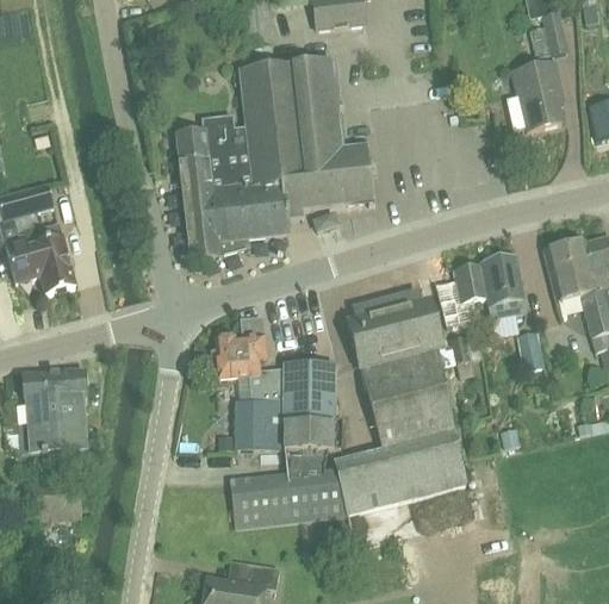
[(273,42),(269,0),(241,0),(244,44),(273,42)]
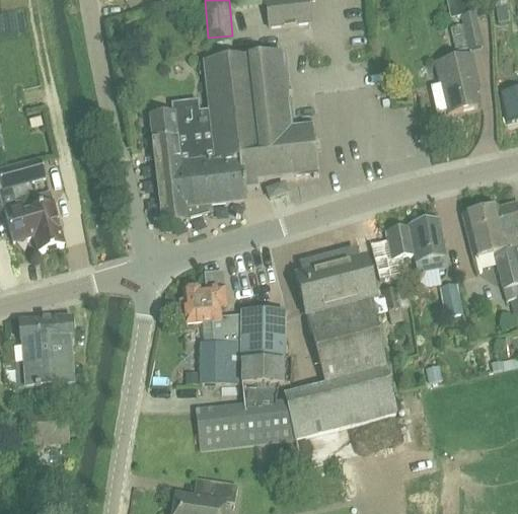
[(311,19),(309,0),(267,0),(270,24),(311,19)]
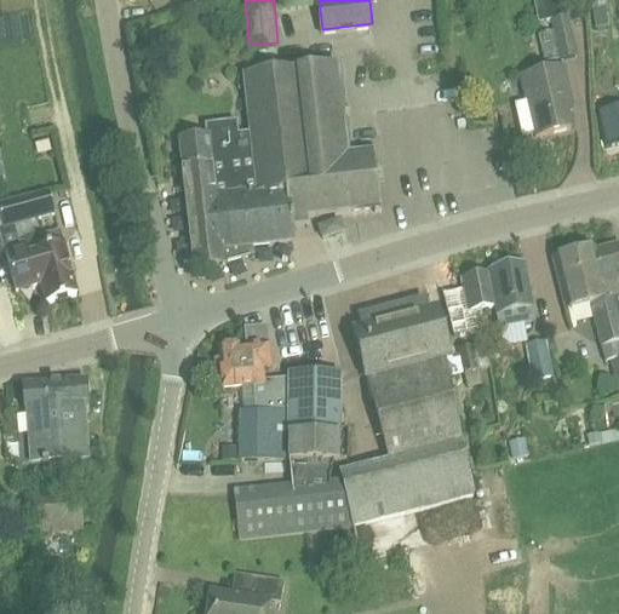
[(596,23),(608,22),(606,3),(592,5),(596,23)]
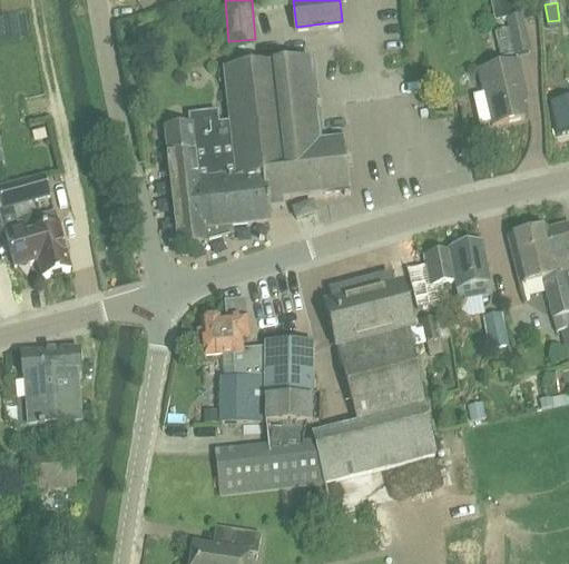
[(531,49),(523,12),(507,17),(509,25),(513,50),(514,52),(531,49)]
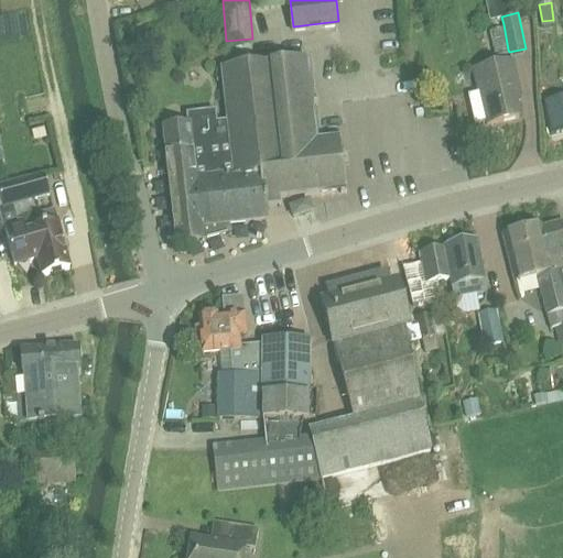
[(490,45),(505,43),(501,19),(487,21),(490,45)]
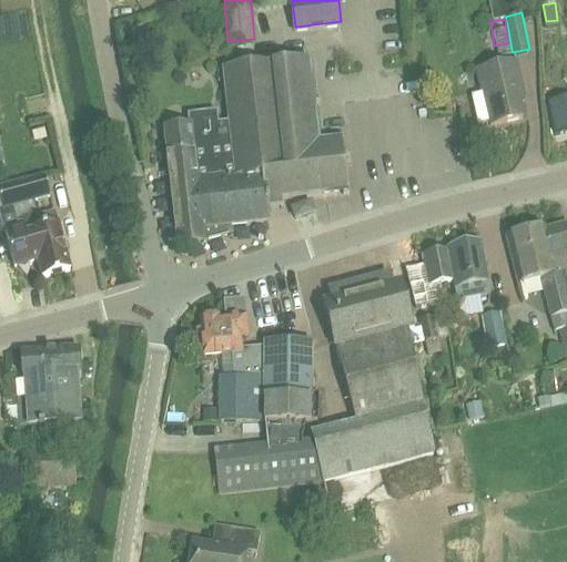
[(309,43),(307,27),(274,29),(275,44),(309,43)]
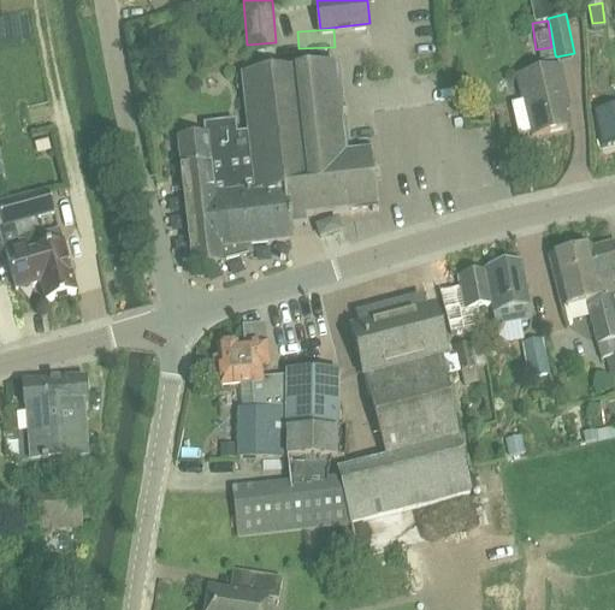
[(336,60),(299,64),(243,71),(249,128),(238,129),(237,117),(207,120),(208,131),(178,135),(193,261),(223,258),(253,250),(252,248),(250,240),(291,235),(289,211),(326,207),(377,201),(371,148),(346,150),(336,60)]
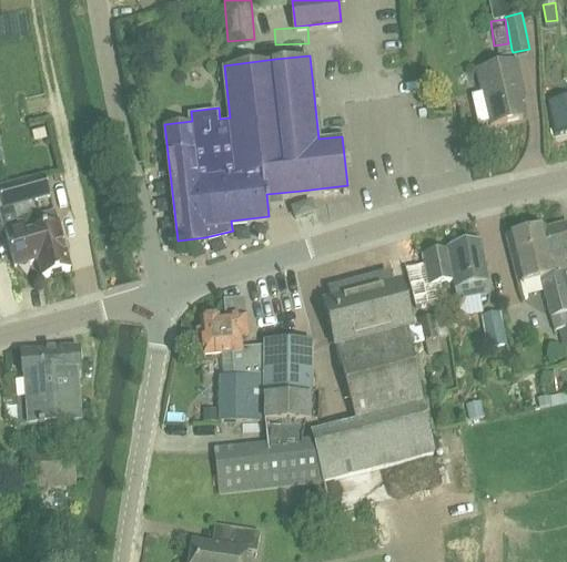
[(489,118),(490,121),(523,113),(516,85),(522,84),(515,57),(477,67),(483,88),(472,91),(478,120),(489,118)]
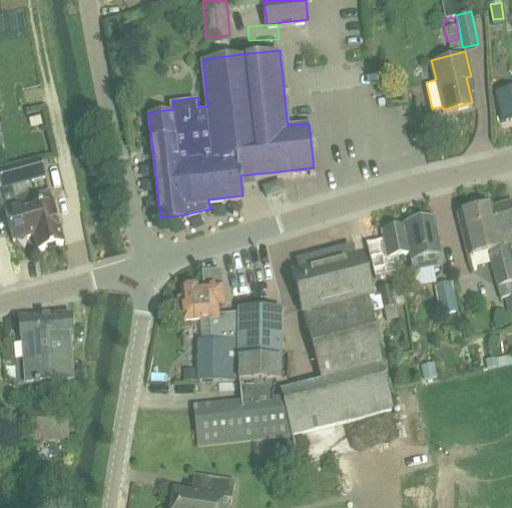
[(511,83),(494,88),(501,118),(511,115),(511,83)]
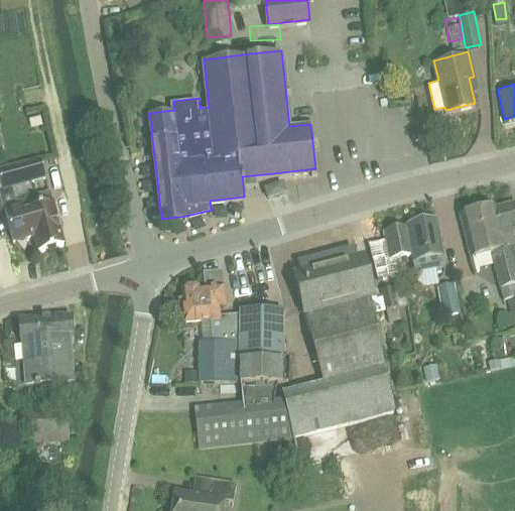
[(4,204),(6,212),(24,207),(21,199),(17,200),(16,197),(28,193),(25,181),(46,175),(40,154),(0,165),(0,174),(3,185),(0,185),(0,194),(3,204),(4,204)]
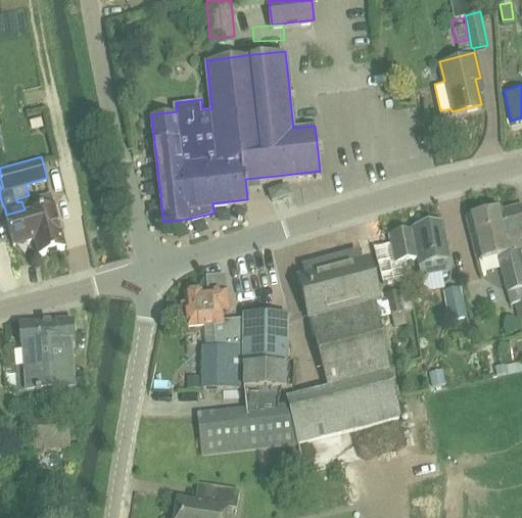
[(269,193),(272,204),(292,197),(288,187),(269,193)]
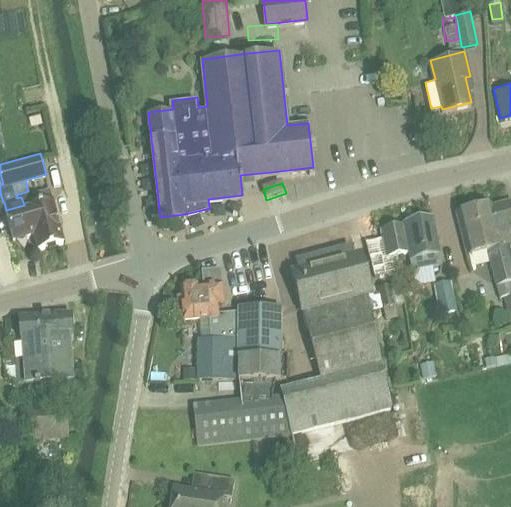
[(24,205),(6,210),(14,236),(35,230),(39,246),(64,239),(52,197),(50,188),(35,192),(37,201),(24,205)]
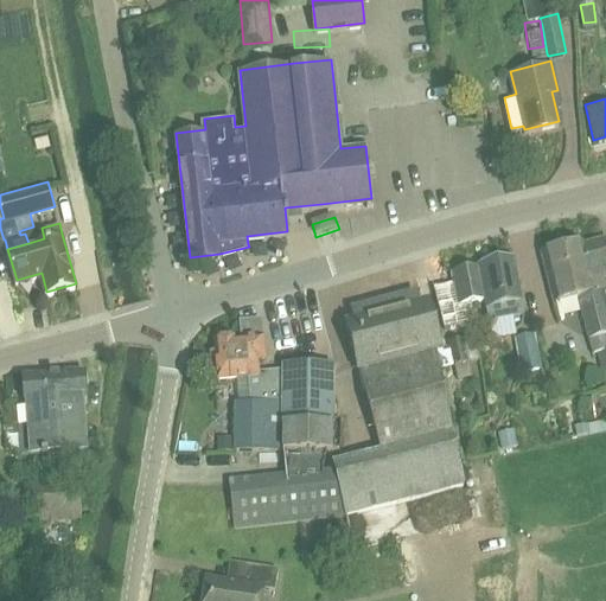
[(605,235),(582,241),(594,289),(578,293),(580,302),(605,296),(603,286),(605,285),(605,235)]
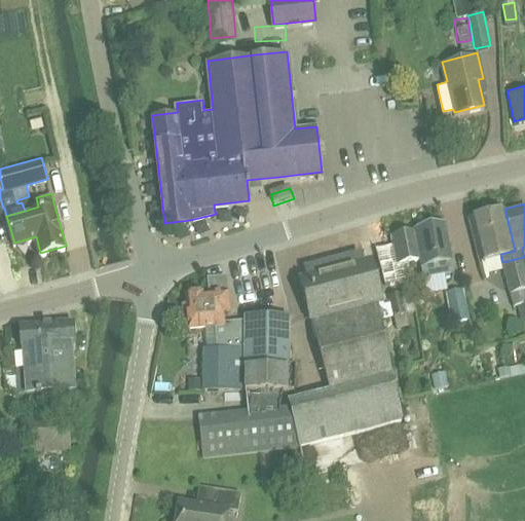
[(515,251),(504,209),(469,217),(479,259),(500,254),(515,251)]
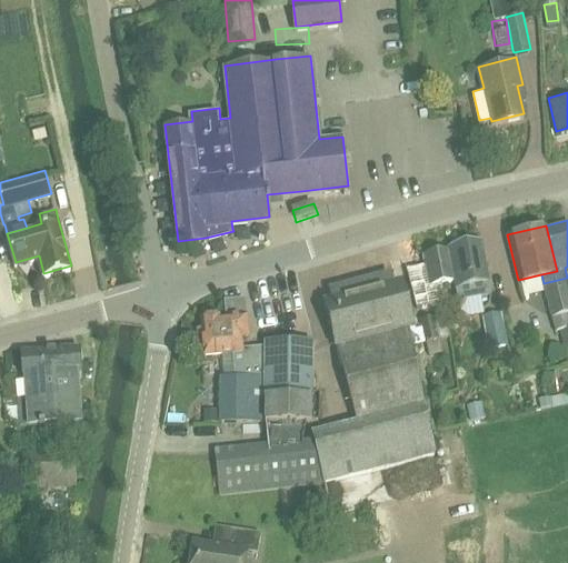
[(449,244),(455,277),(457,283),(459,298),(491,291),(489,278),(481,238),(449,244)]
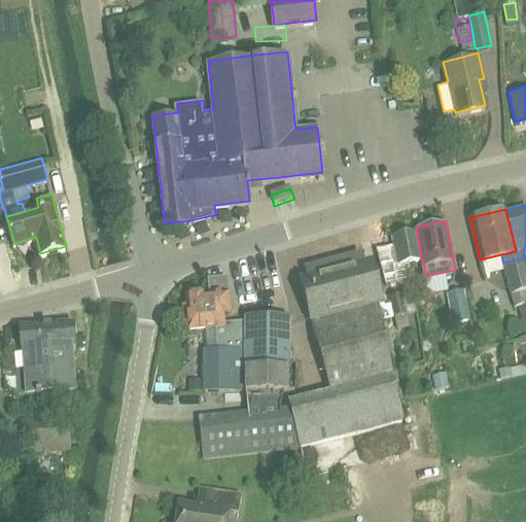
[(397,261),(421,256),(416,227),(392,232),(397,261)]
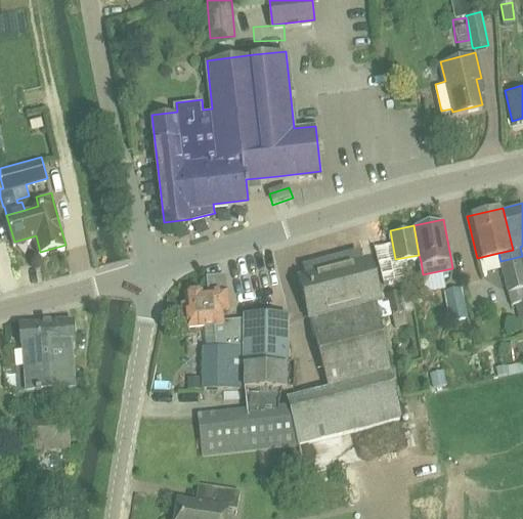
[(522,256),(500,261),(507,286),(522,280),(522,256)]
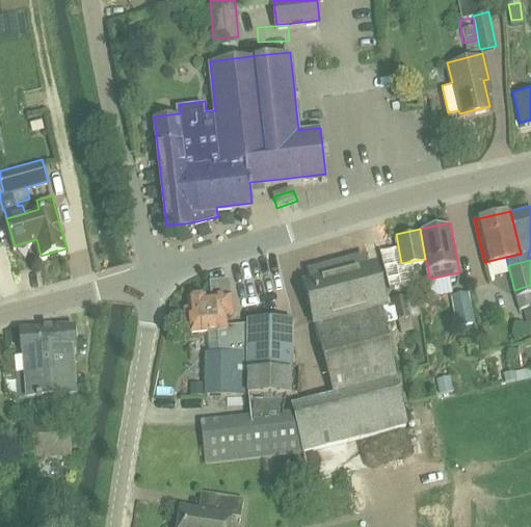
[(386,302),(374,262),(303,281),(314,321),(386,302)]
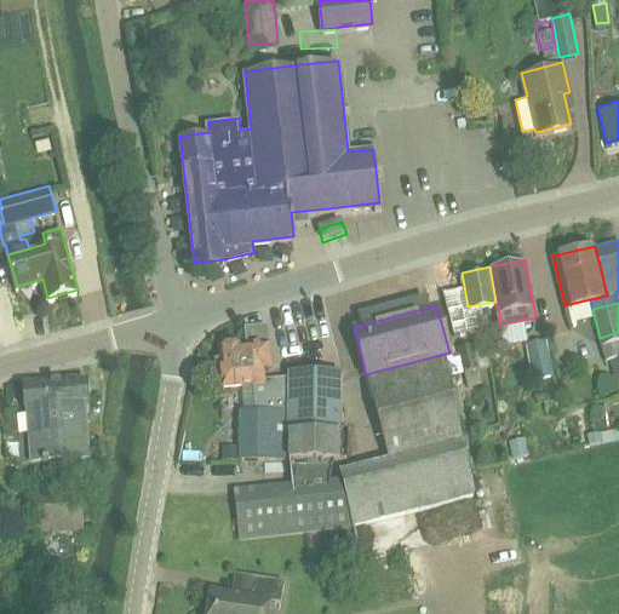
[(342,481),(339,474),(331,475),(339,459),(340,369),(288,368),(288,373),(264,376),(263,363),(270,362),(267,321),(245,323),(247,343),(240,344),(240,342),(235,338),(222,339),(218,344),(219,356),(215,356),(217,385),(246,382),(246,385),(253,385),(256,407),(239,407),(239,457),(288,458),(291,486),(233,493),(239,537),(353,523),(342,481)]
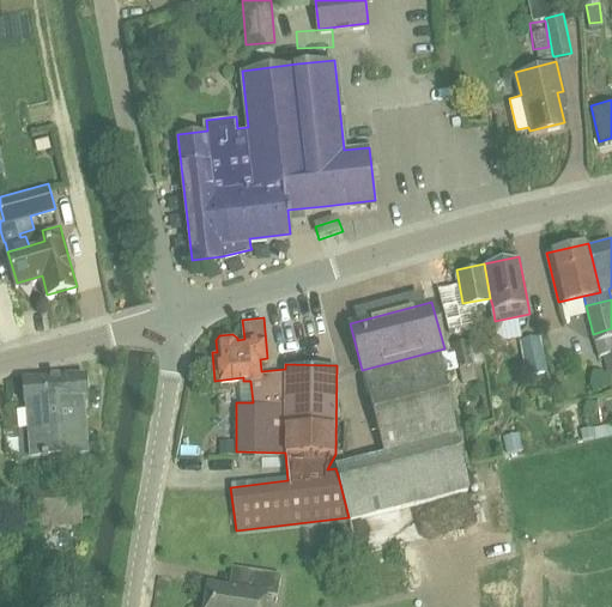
[(453,341),(458,365),(484,358),(479,334),(453,341)]
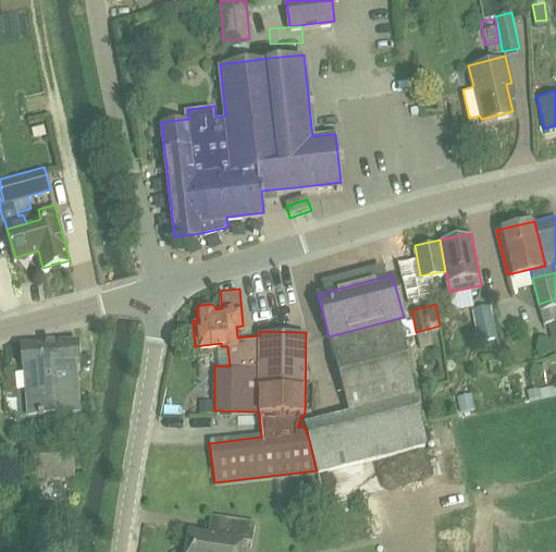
[(491,304),(472,307),(479,339),(496,334),(491,304)]
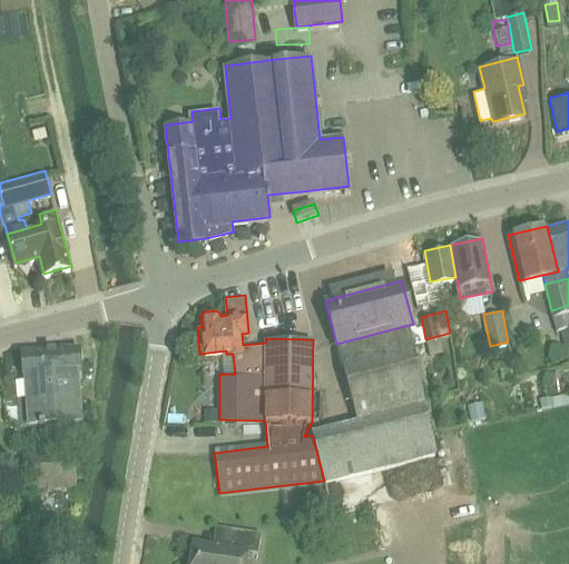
[(314,442),(324,481),(438,452),(431,426),(409,327),(336,346),(356,418),(311,429),(312,435),(314,442)]
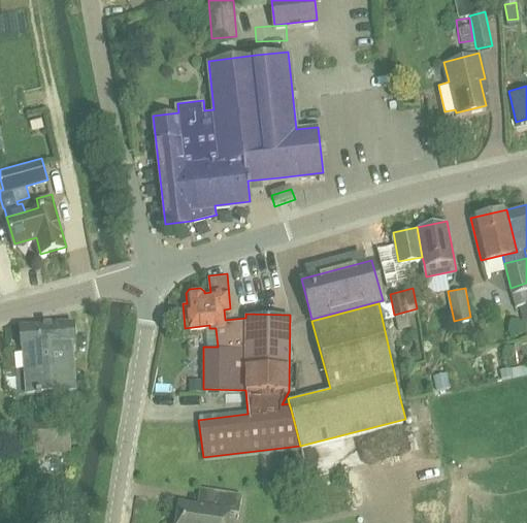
[(75,392),(74,349),(77,349),(76,322),(23,324),(24,350),(18,350),(19,394),(61,393),(62,413),(28,415),(30,449),(70,447),(69,413),(76,413),(75,392)]
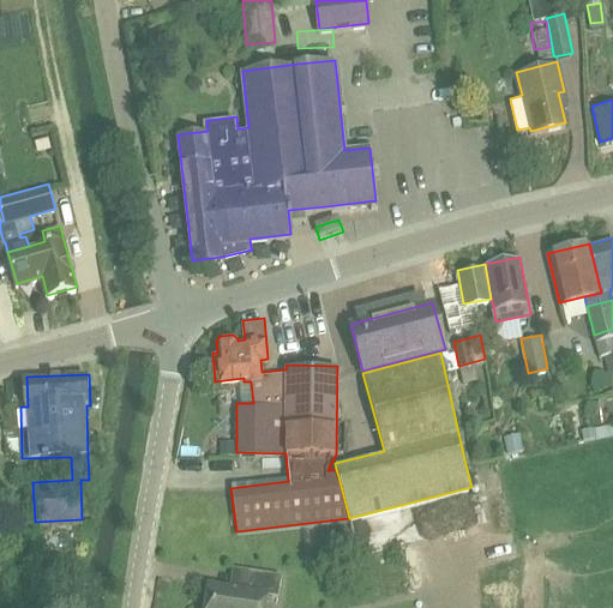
[(551,391),(539,393),(541,404),(552,402),(551,391)]
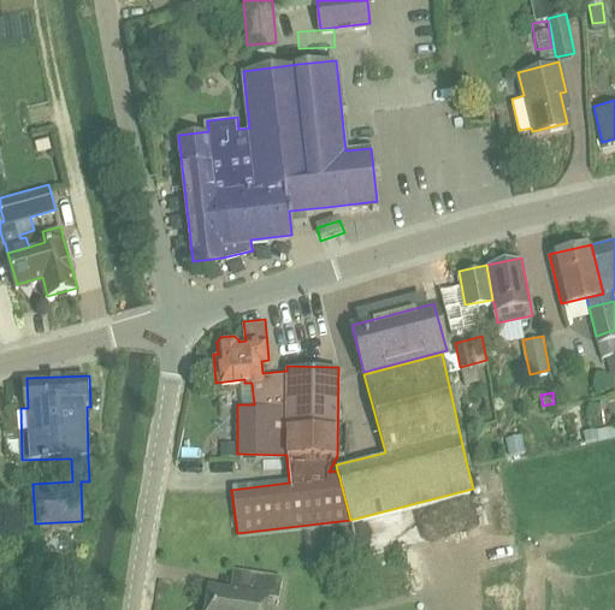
[(597,436),(595,424),(583,426),(585,438),(597,436)]
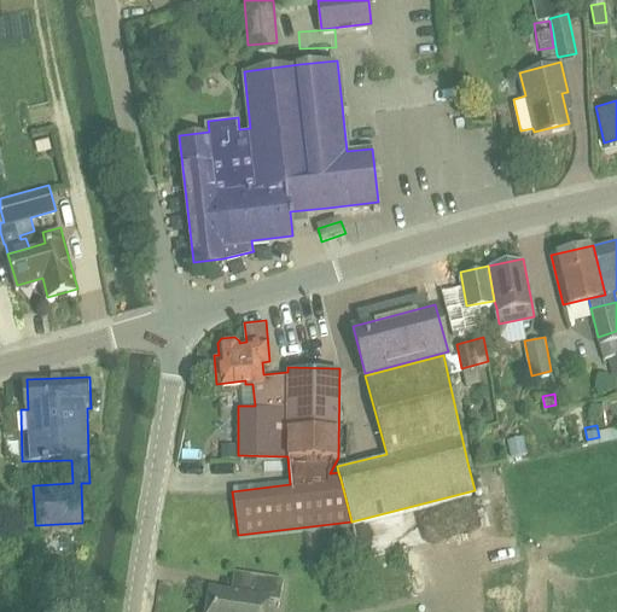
[(527,449),(523,435),(508,437),(512,453),(527,449)]
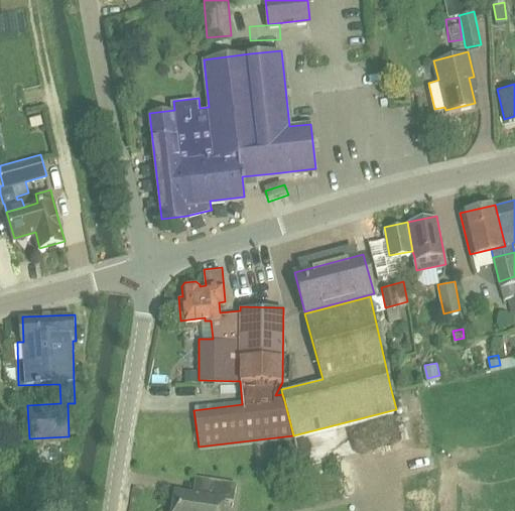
[(185,368),(185,380),(199,380),(199,368),(185,368)]
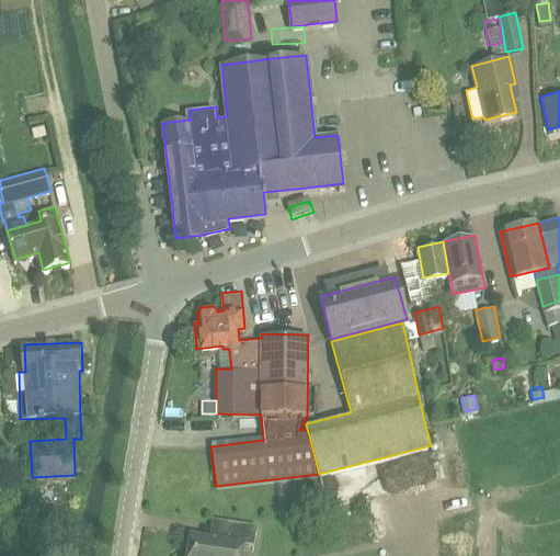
[(218,537),(190,533),(185,555),(240,555),(243,542),(253,544),(255,523),(220,519),(218,537)]
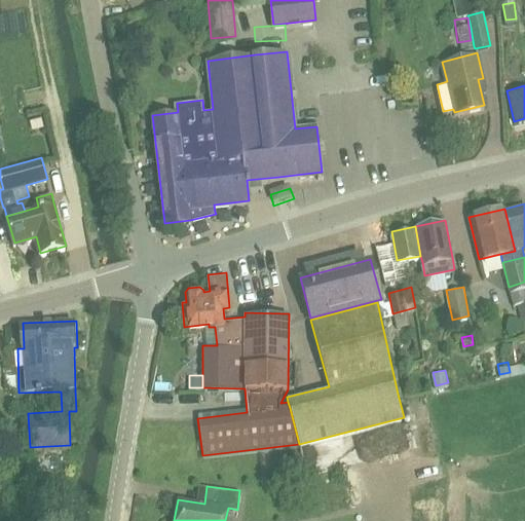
[(345,520),(364,520),(363,512),(344,515),(345,520)]
